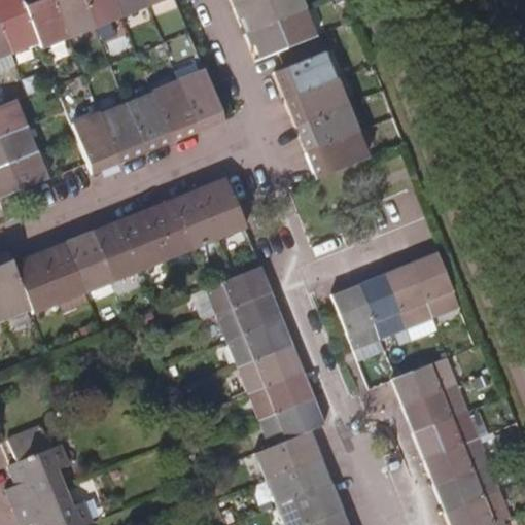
[(0,0),(0,19),(13,53),(40,41),(22,0),(0,0)]
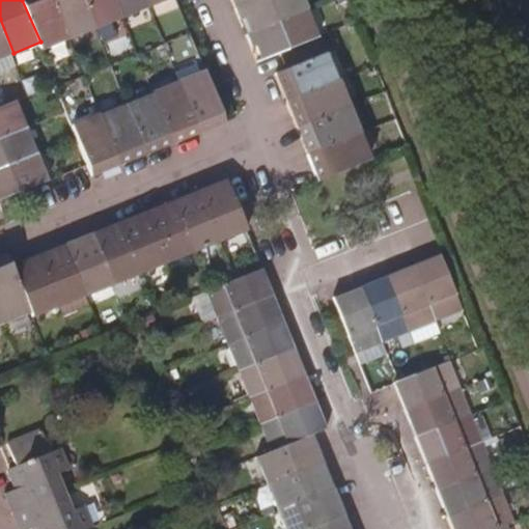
[(42,47),(70,35),(56,0),(22,0),(40,42),(42,47)]
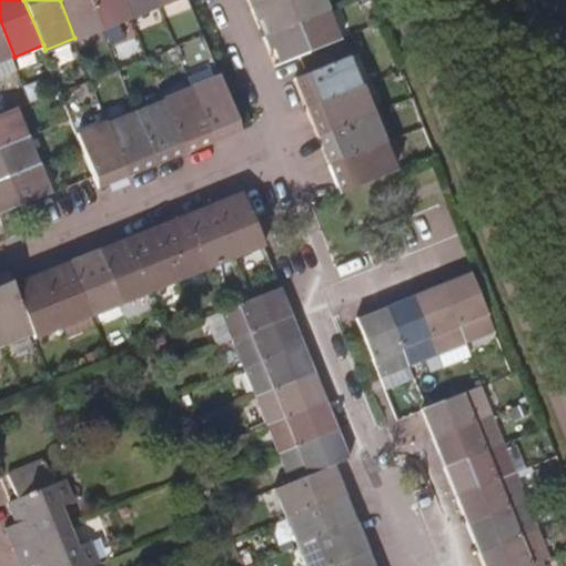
[(60,0),(74,38),(103,27),(92,0),(60,0)]
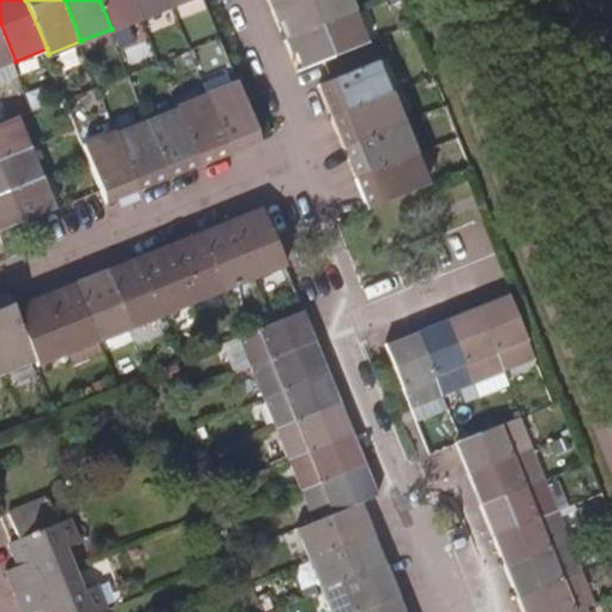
[(100,0),(112,29),(142,16),(136,0),(100,0)]
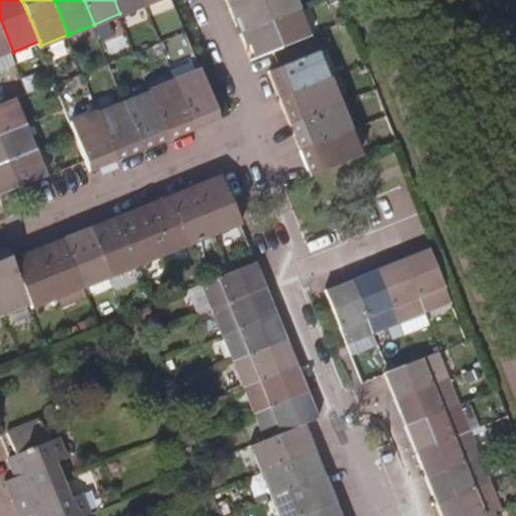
[(114,0),(119,13),(145,3),(144,0),(114,0)]
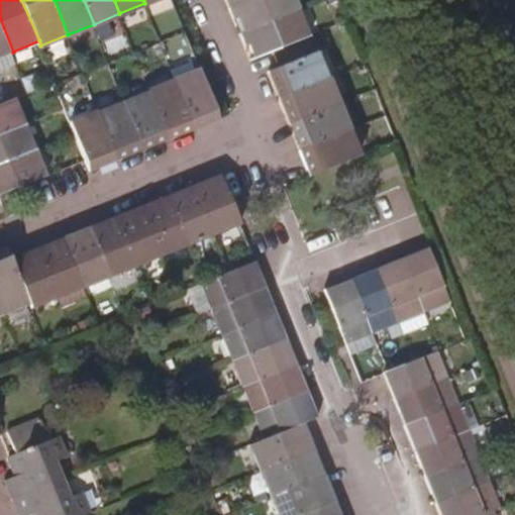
[(301,7),(298,0),(245,0),(231,6),(241,31),(301,7)]
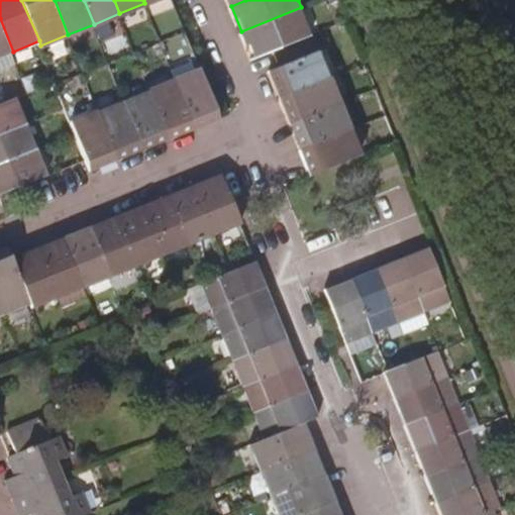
[(312,34),(301,7),(241,31),(251,59),(273,50),(312,34)]
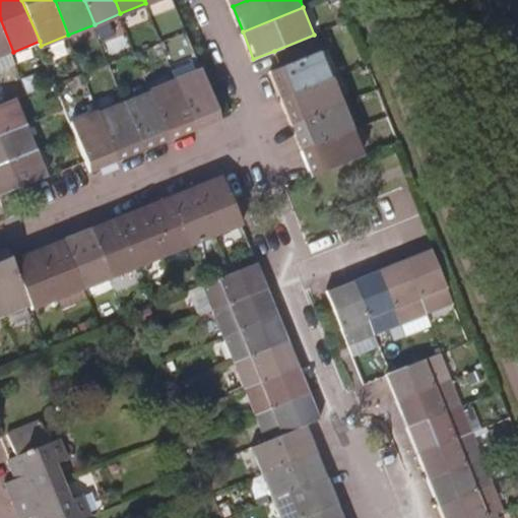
[(0,67),(16,61),(13,52),(0,18),(0,67)]
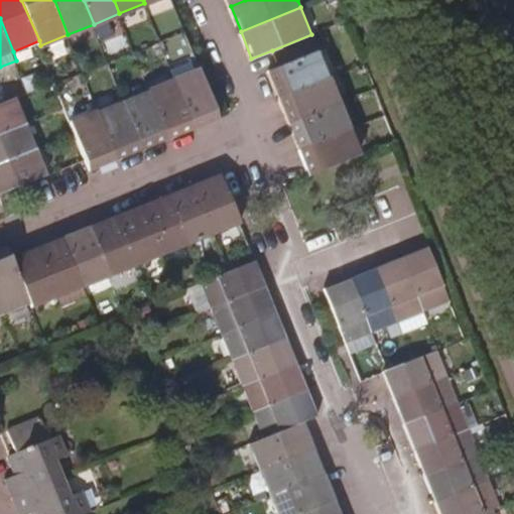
[(329,76),(317,50),(279,66),(269,70),(279,96),(329,76)]
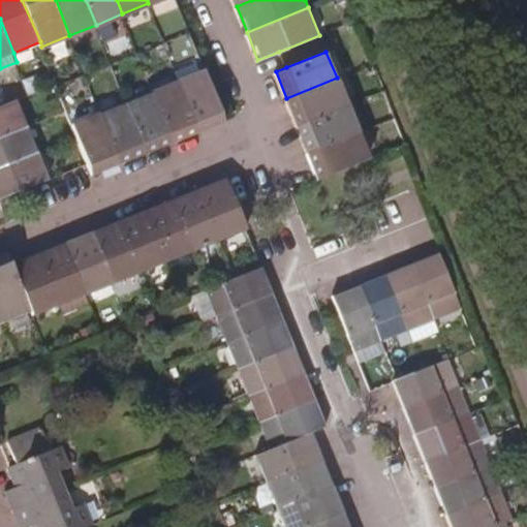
[(197,61),(176,70),(180,81),(200,131),(227,121),(225,118),(207,69),(202,71),(197,61)]
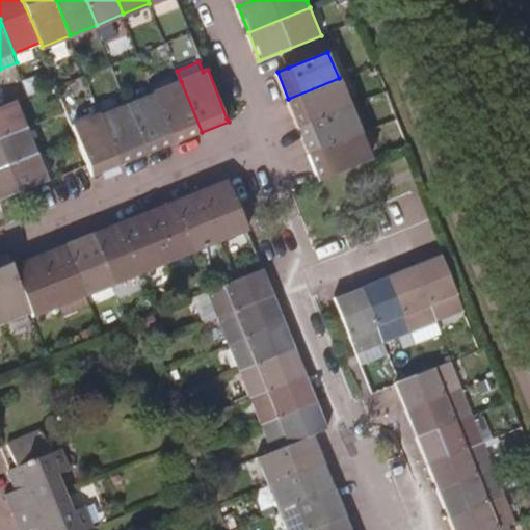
[(349,105),(339,78),(288,99),(299,126),(349,105)]
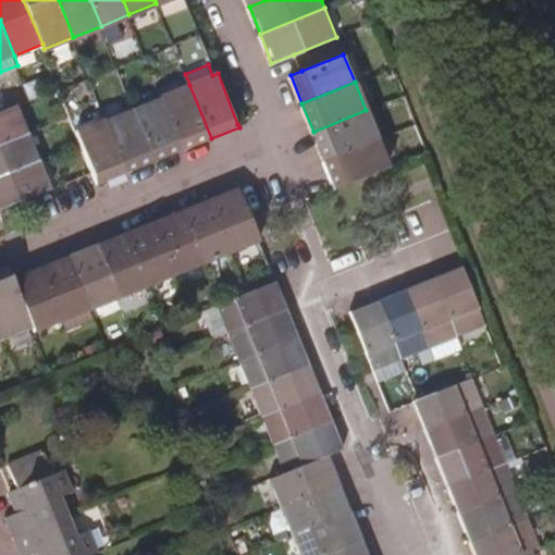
[(189,85),(162,96),(183,149),(211,138),(189,85)]
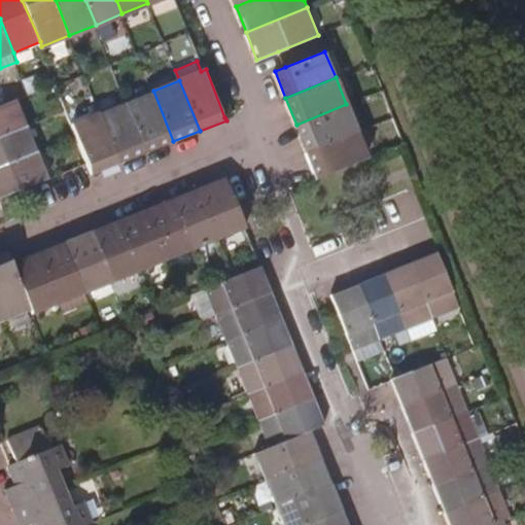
[(153,91),(127,101),(147,151),(173,141),(153,91)]
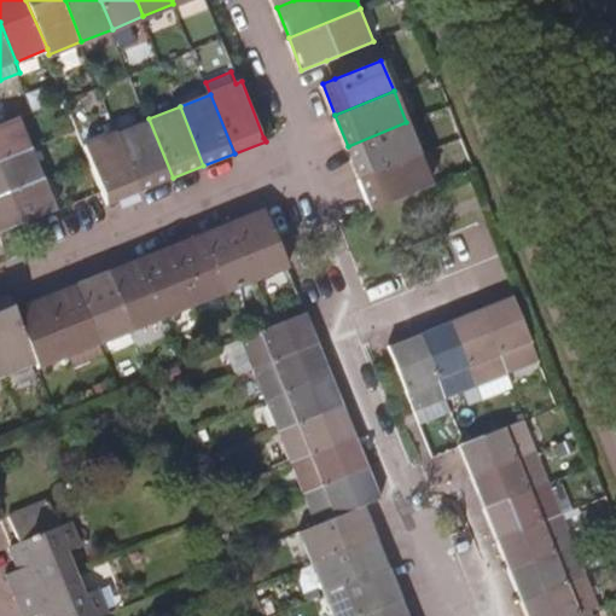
[(0,157),(34,145),(22,114),(4,121),(0,122),(0,157)]
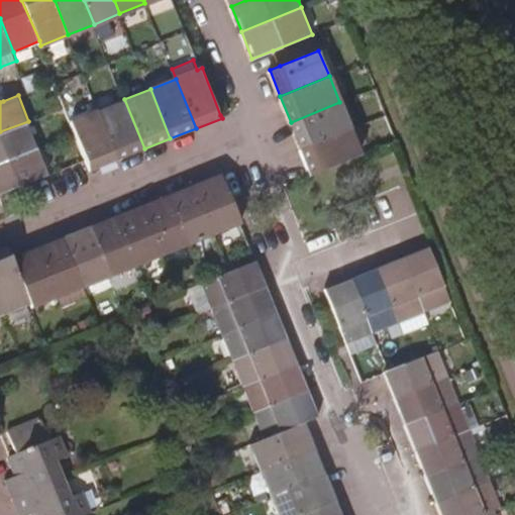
[(124,99),(98,110),(118,160),(144,148),(124,99)]
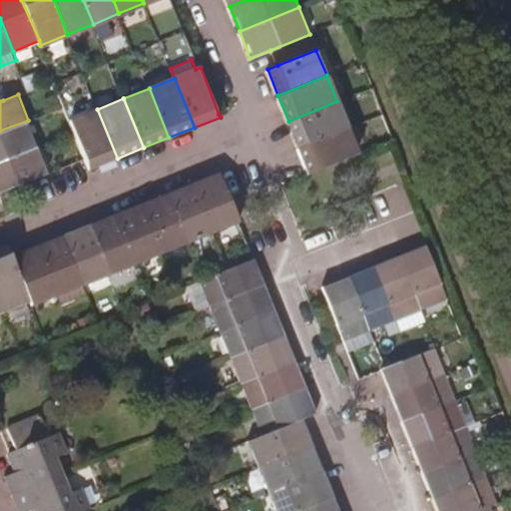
[(348,127),(337,101),(289,121),(299,147),(348,127)]
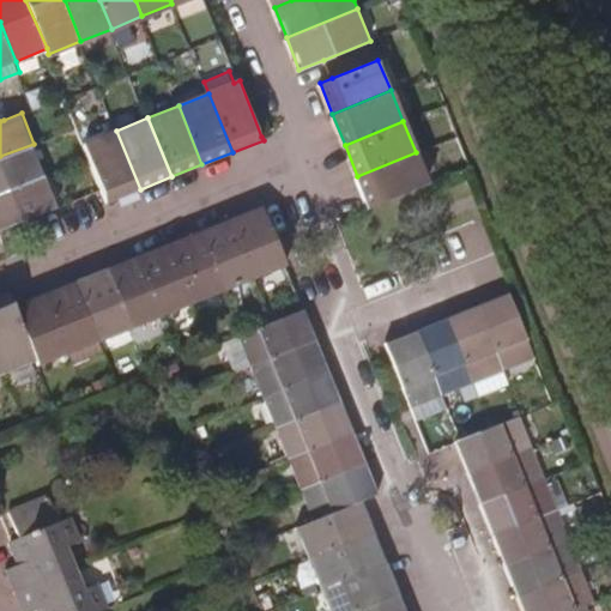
[(116,131),(85,144),(90,157),(103,188),(108,203),(140,189),(116,131)]
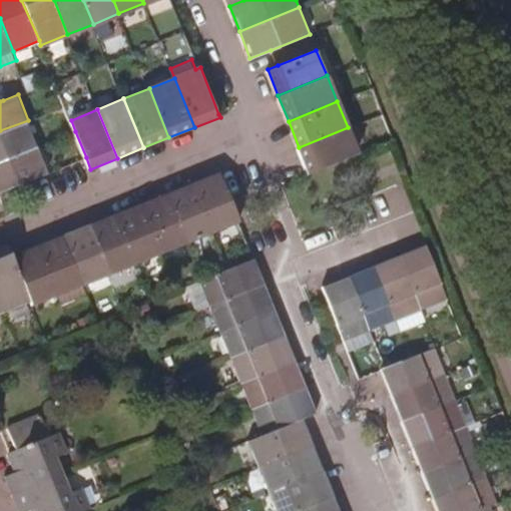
[(0,160),(38,145),(28,120),(0,130),(0,160)]
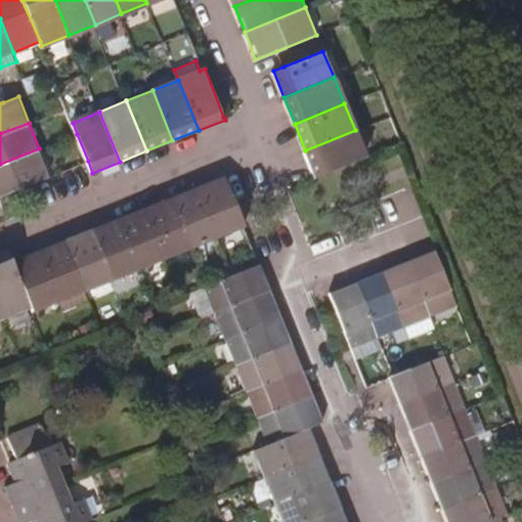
[(365,157),(355,130),(305,150),(316,178),(365,157)]
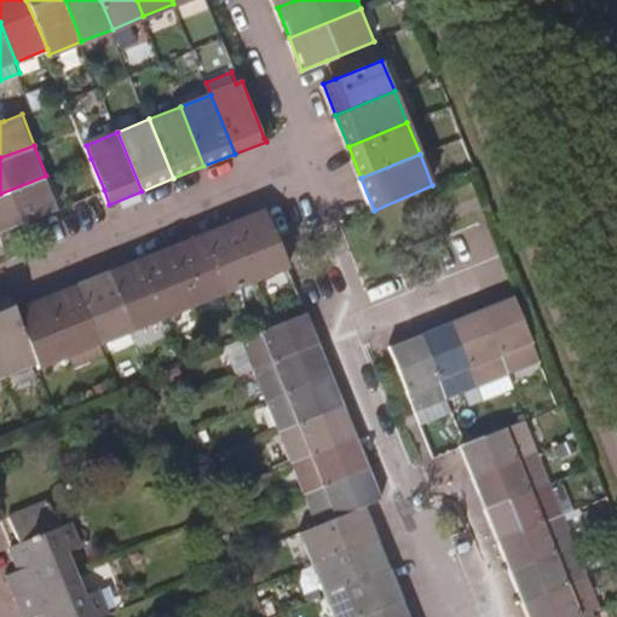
[(59,208),(46,176),(0,194),(0,232),(1,232),(44,214),(59,208)]
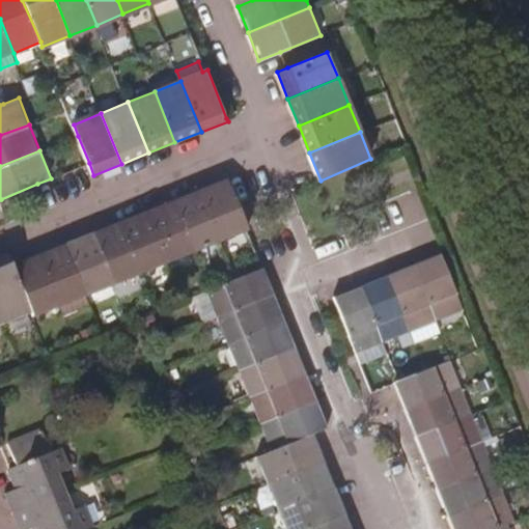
[(222,240),(249,228),(228,177),(201,188),(222,240)]
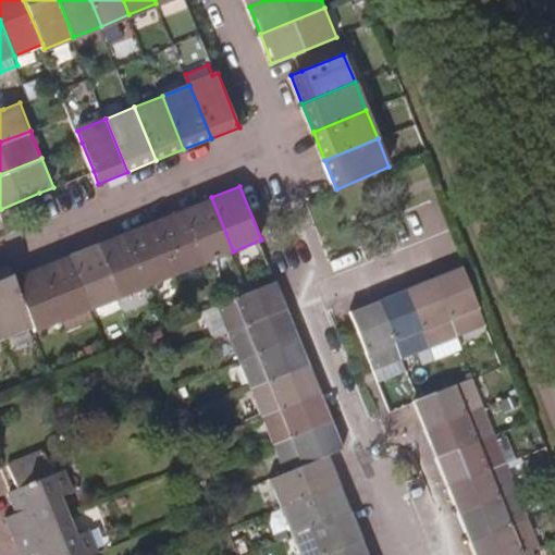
[(205,262),(233,251),(211,197),(183,208),(205,262)]
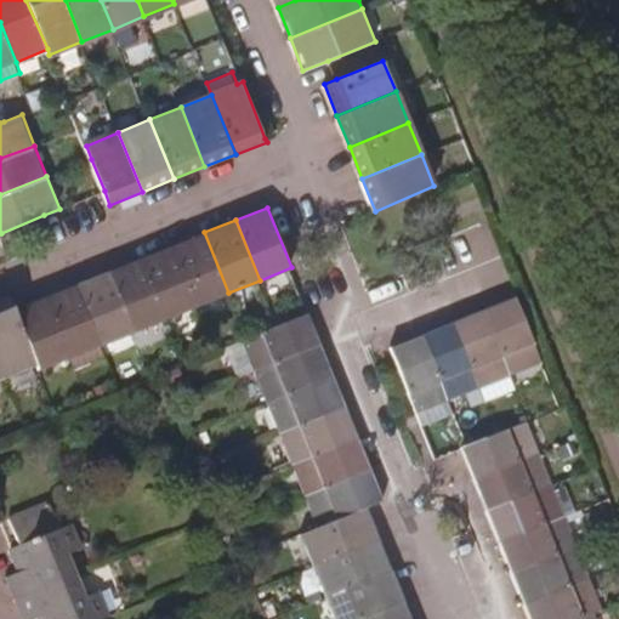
[(199,305),(228,293),(204,232),(175,244),(199,305)]
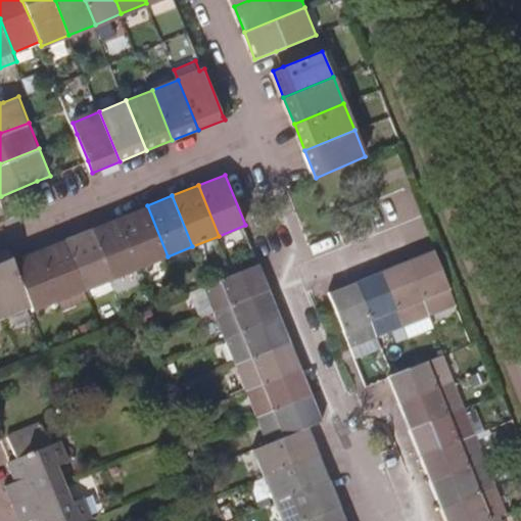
[(140,268),(168,256),(147,205),(119,217),(140,268)]
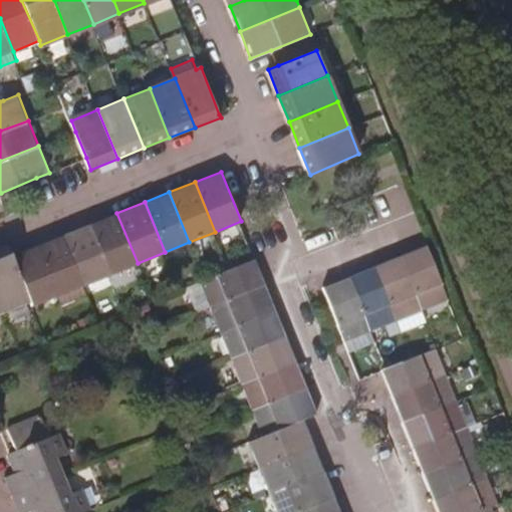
[(110,273),(138,263),(116,213),(90,224),(110,273)]
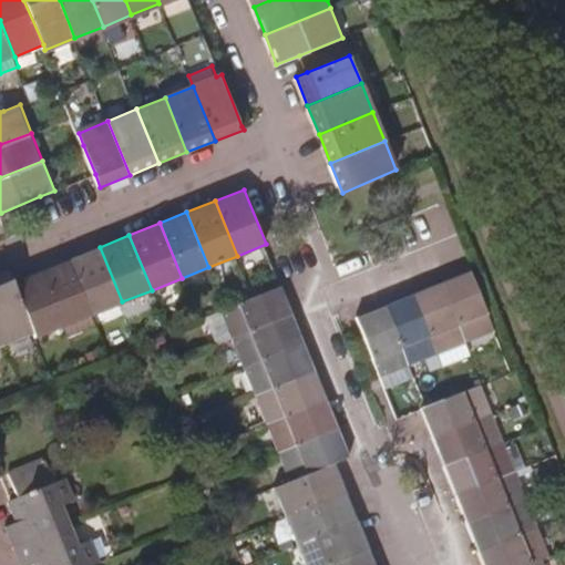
[(95,312),(122,301),(100,247),(73,257),(95,312)]
